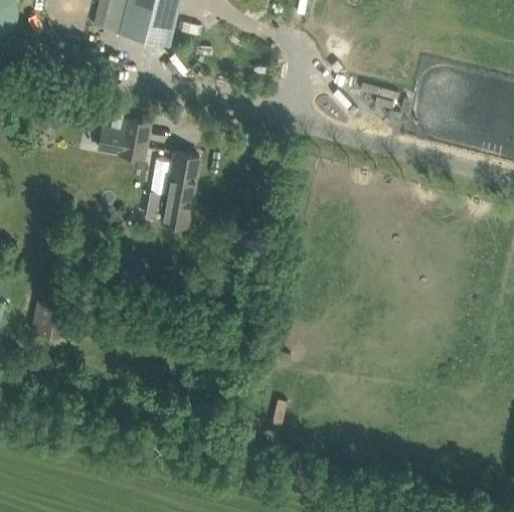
[(179,0),(99,0),(95,19),(105,22),(103,29),(119,34),(168,46),(179,0)]
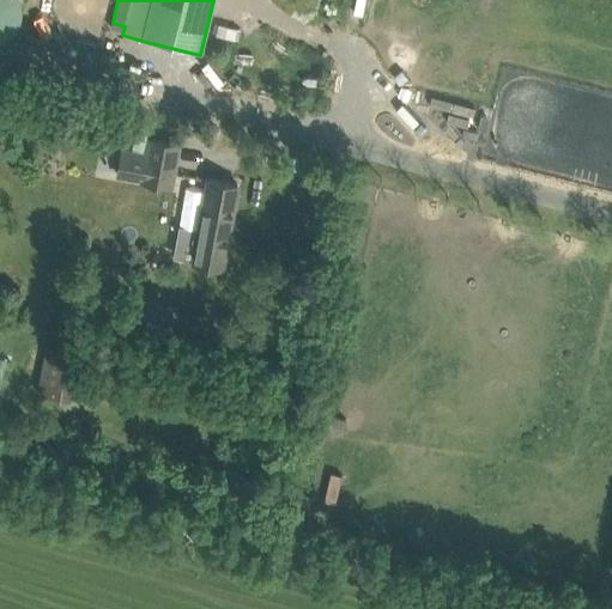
[(121,152),(115,180),(138,184),(138,187),(171,193),(181,145),(146,139),(145,146),(143,156),(121,152)]
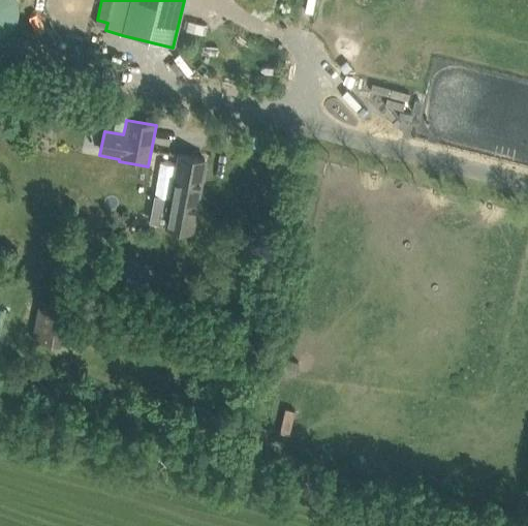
[(180,158),(167,228),(191,233),(204,162),(180,158)]
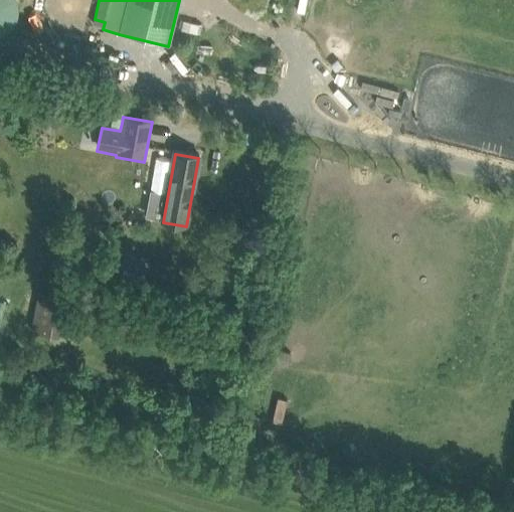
[(122,274),(118,286),(141,293),(145,282),(122,274)]
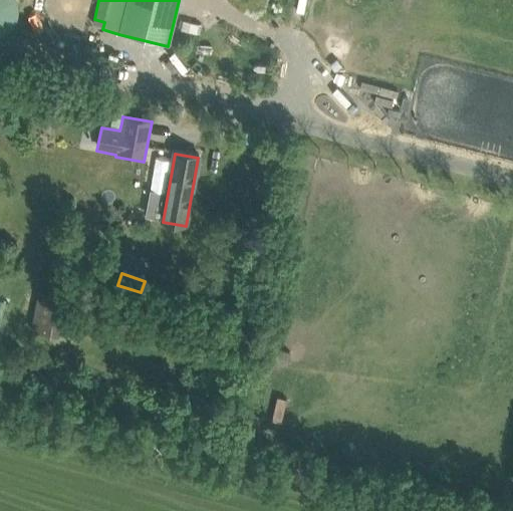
[(38,293),(31,331),(62,337),(69,299),(38,293)]
